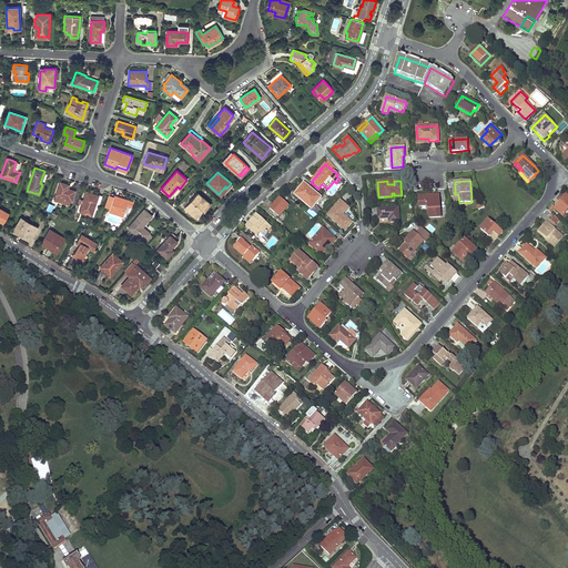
[(60,182),(54,200),(69,205),(70,201),(71,201),(74,194),(67,191),(68,188),(69,185),(66,184),(60,182)]
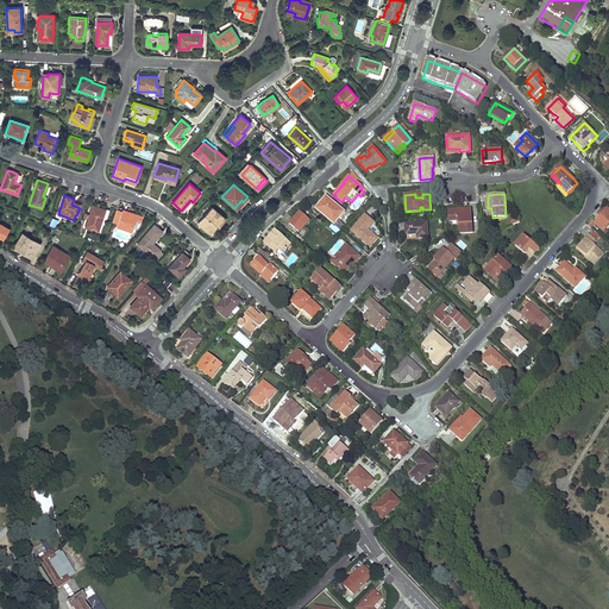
[(344,212),(326,196),(321,202),(318,206),(328,214),(326,218),(334,225),(344,212)]
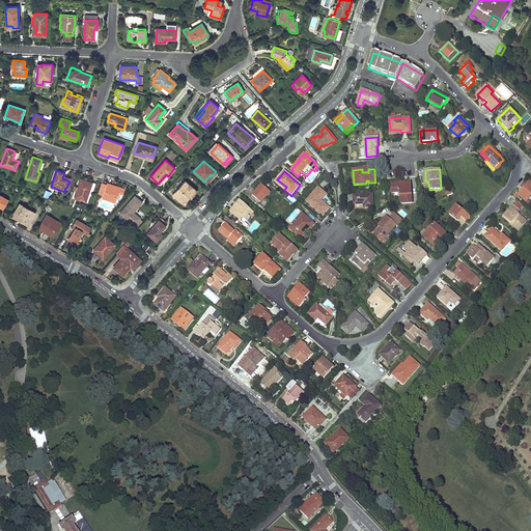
[(81,179),(74,198),(85,202),(87,196),(91,197),(95,184),(90,183),(81,179)]
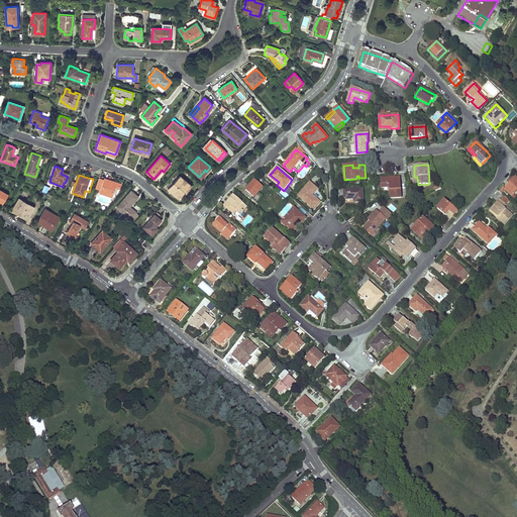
[(270,175),(268,178),(277,185),(279,182),(270,175)]
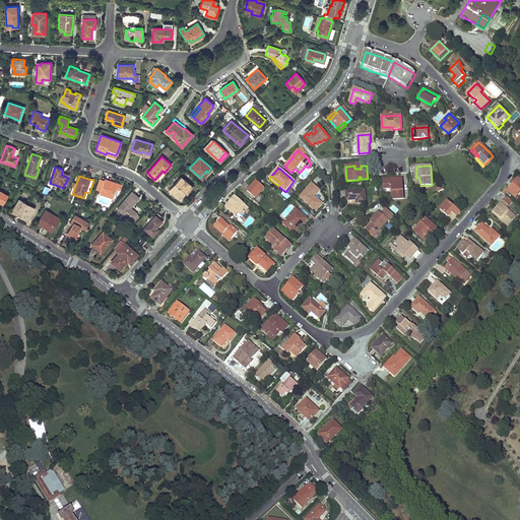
[(192,187),(181,177),(169,190),(179,199),(185,192),(186,193),(188,192),(192,187)]
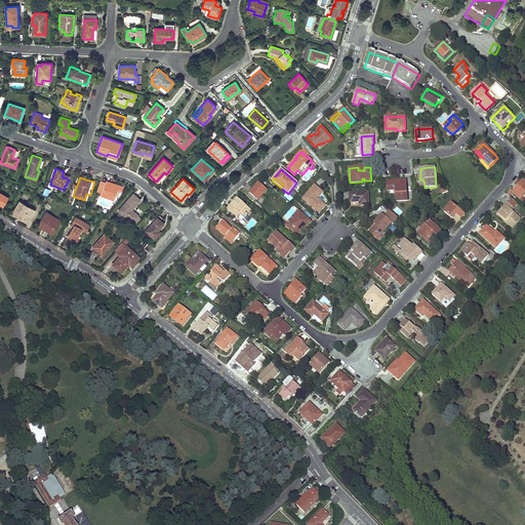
[(102,192),(101,196),(114,200),(117,190),(121,192),(123,186),(114,183),(114,185),(109,183),(110,182),(106,179),(105,183),(101,180),(97,191),(102,192)]
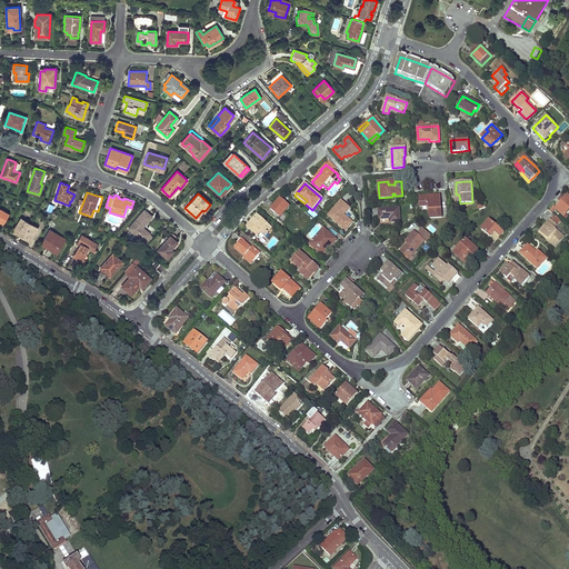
[(429,206),(429,218),(441,217),(440,196),(436,196),(432,196),(432,198),(427,198),(427,197),(419,197),(420,207),(429,206)]
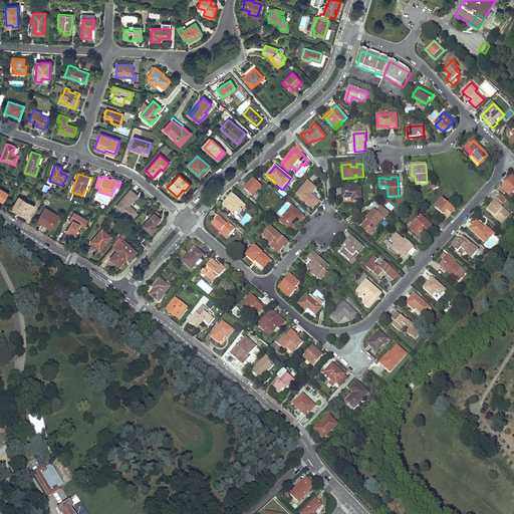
[(507,183),(502,189),(509,196),(513,190),(513,178),(513,177),(507,183)]
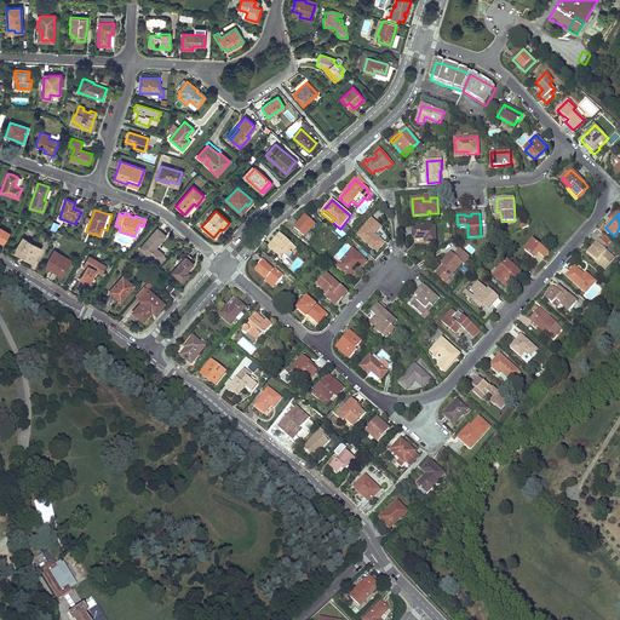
[(299,223),(294,228),(304,236),(315,224),(305,217),(299,223)]
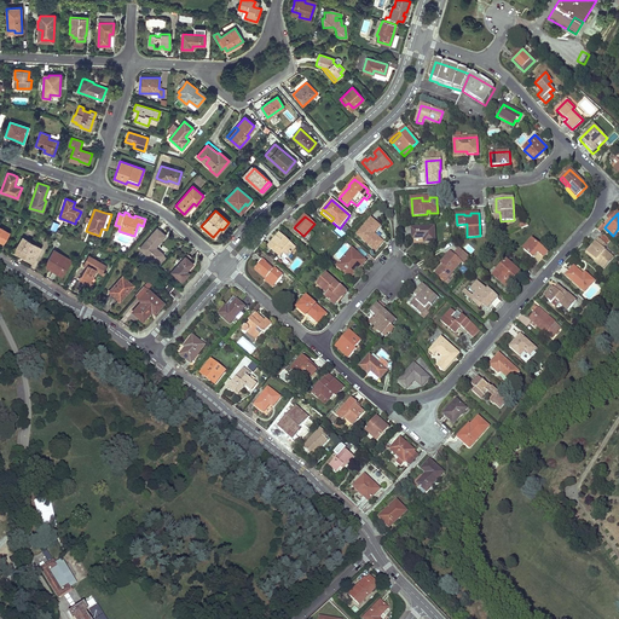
[(371,219),(357,235),(375,250),(377,248),(383,242),(374,233),(380,227),(371,219)]
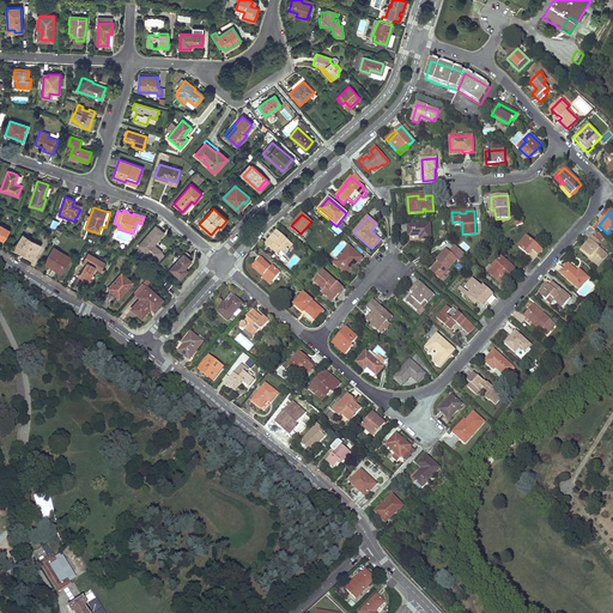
[(430,224),(407,226),(408,236),(419,236),(420,240),(430,238),(430,224)]
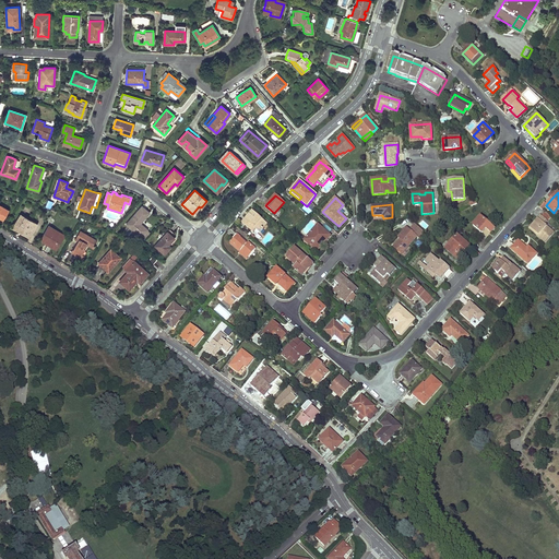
[(141,206),(126,224),(141,237),(147,229),(142,225),(141,226),(139,224),(149,212),(145,210),(141,206)]
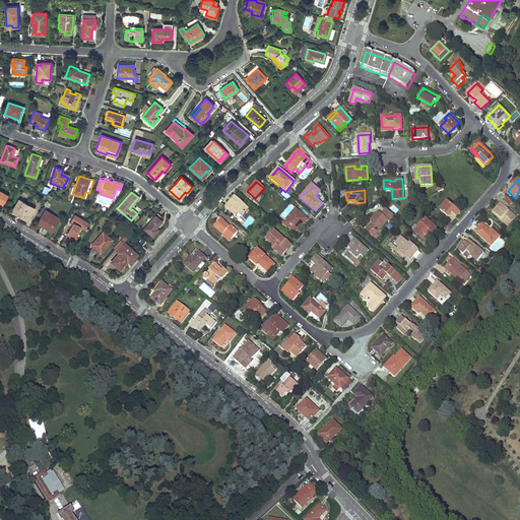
[(248,208),(235,197),(230,202),(225,207),(235,216),(238,213),(240,210),(243,212),(244,213),(248,208)]
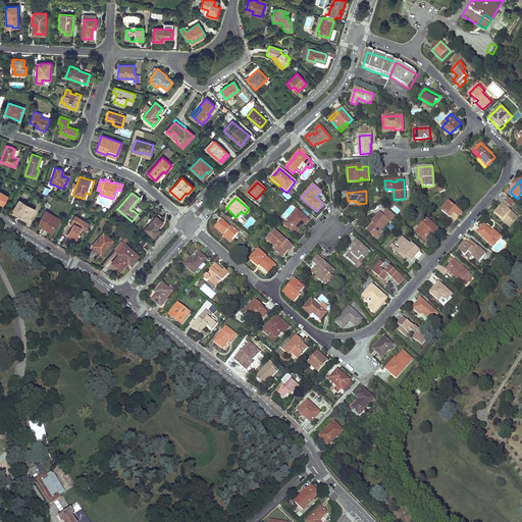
[(19,217),(28,221),(35,209),(18,200),(13,209),(18,212),(19,210),(22,212),(19,217)]
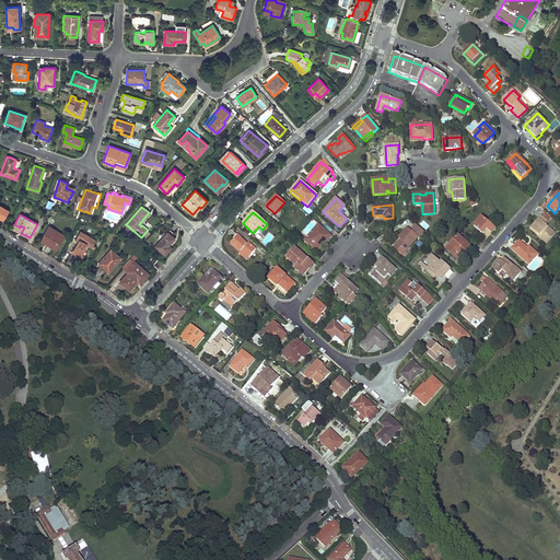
[(548,222),(541,216),(535,223),(532,228),(539,234),(538,235),(546,242),(553,233),(545,225),(548,222)]
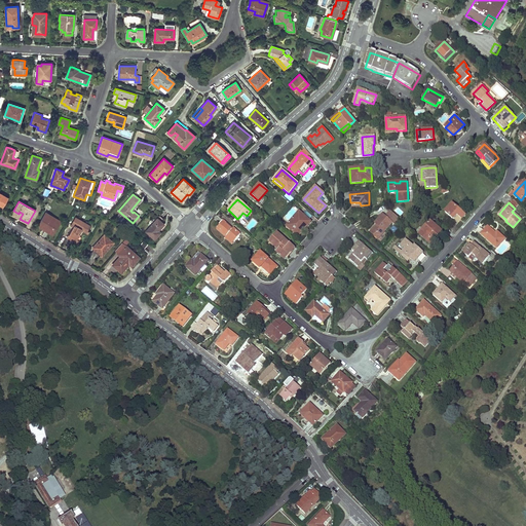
[(452,203),(445,212),(453,219),(457,215),(462,219),(463,217),(465,215),(452,203)]
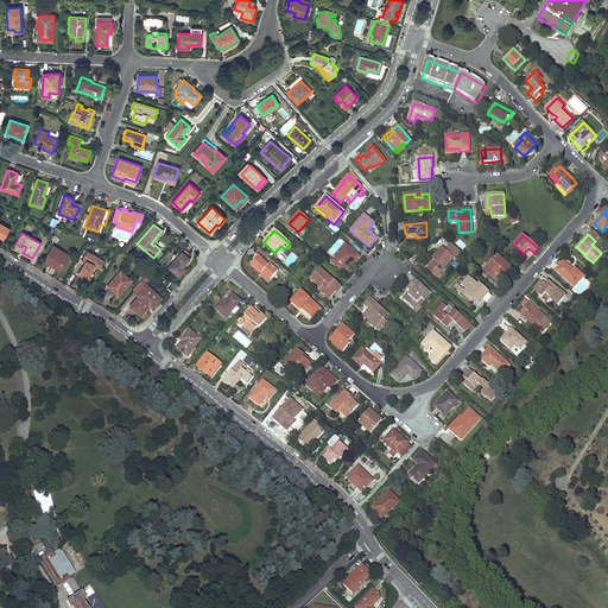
[(359,257),(346,245),(331,261),(342,272),(349,263),(353,265),(359,257)]
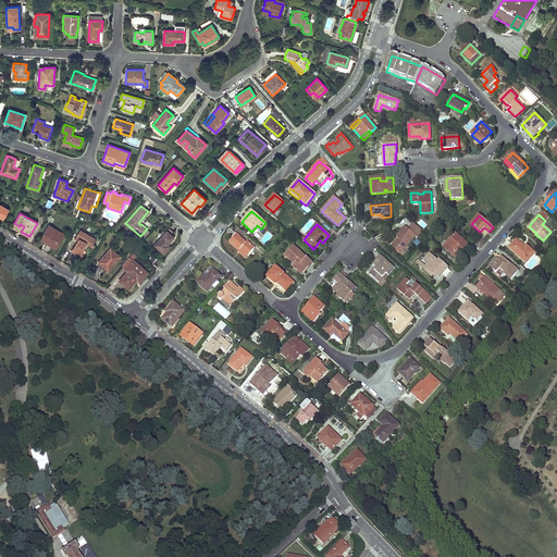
[(57,230),(49,225),(41,236),(49,240),(48,244),(56,248),(63,236),(54,232),(57,230)]
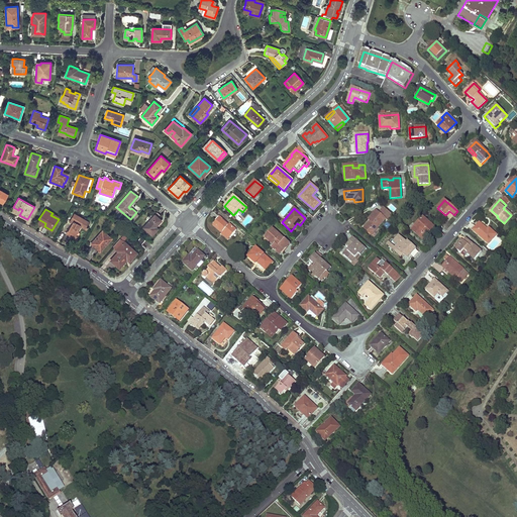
[(370,221),(364,228),(372,234),(386,219),(376,210),(368,218),(370,221)]
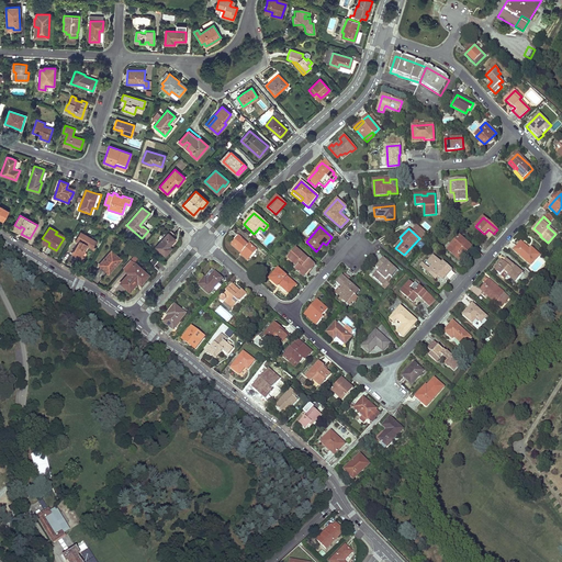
[(148,231),(142,238),(144,240),(150,233),(148,231)]
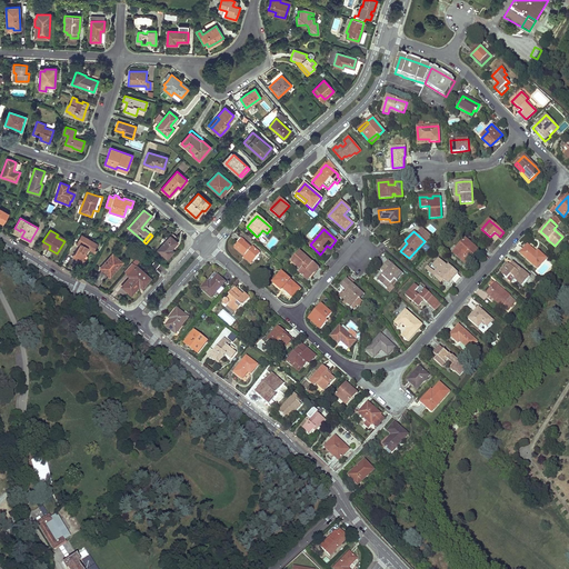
[(169,236),(157,250),(167,258),(171,253),(172,251),(170,249),(177,242),(173,239),(176,237),(172,233),(170,237),(169,236)]
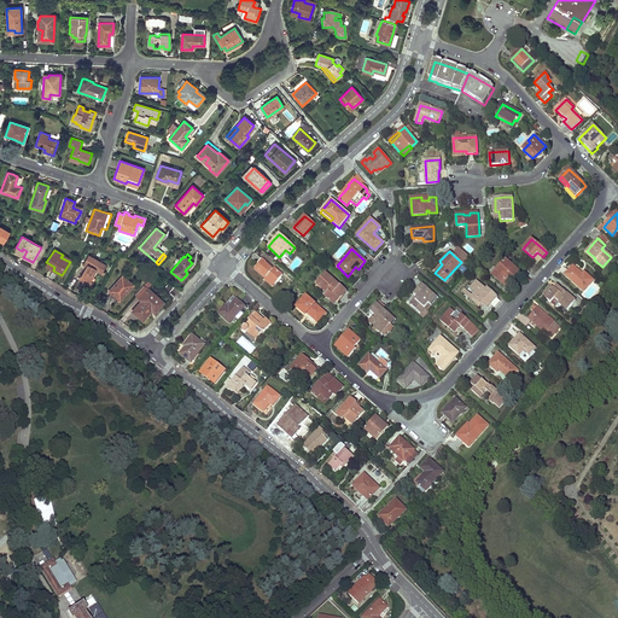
[(86,266),(80,275),(89,281),(97,270),(98,268),(101,270),(105,264),(88,255),(85,262),(87,263),(86,266)]
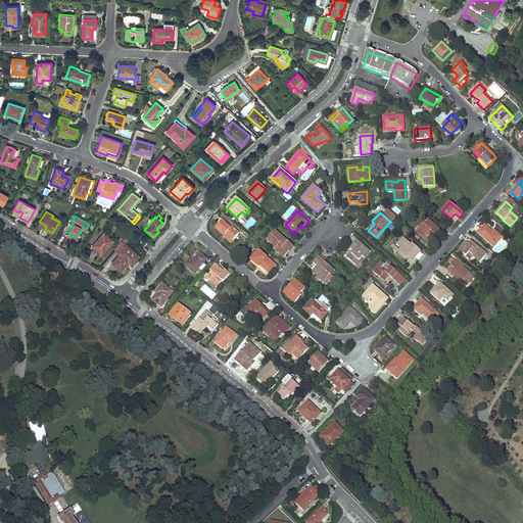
[(231,228),(222,220),(219,223),(216,228),(224,236),(226,234),(232,240),(239,233),(232,227),(231,228)]
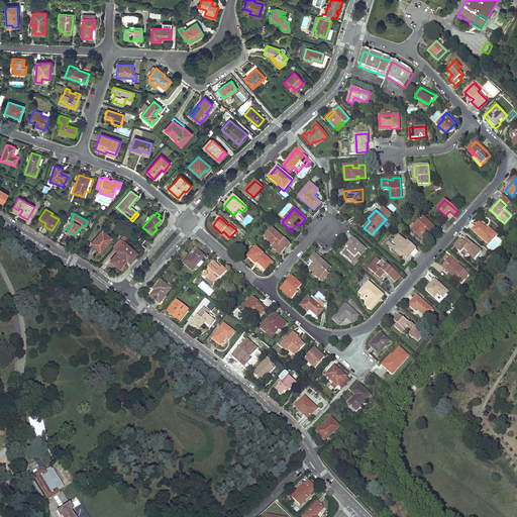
[(417,225),(412,230),(423,240),(427,236),(426,236),(428,234),(434,227),(423,217),(416,224),(417,225)]
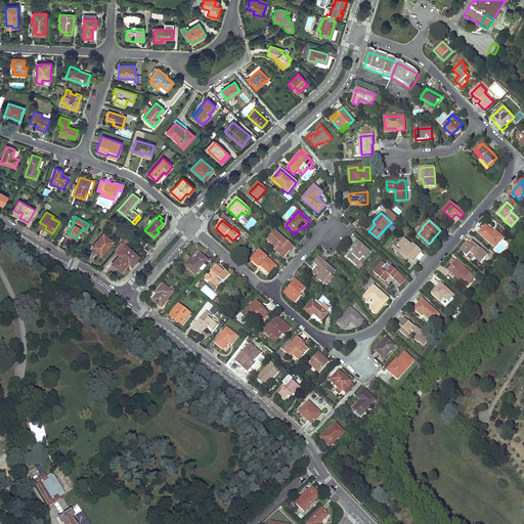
[(301,226),(295,234),(297,235),(304,228),(301,226)]
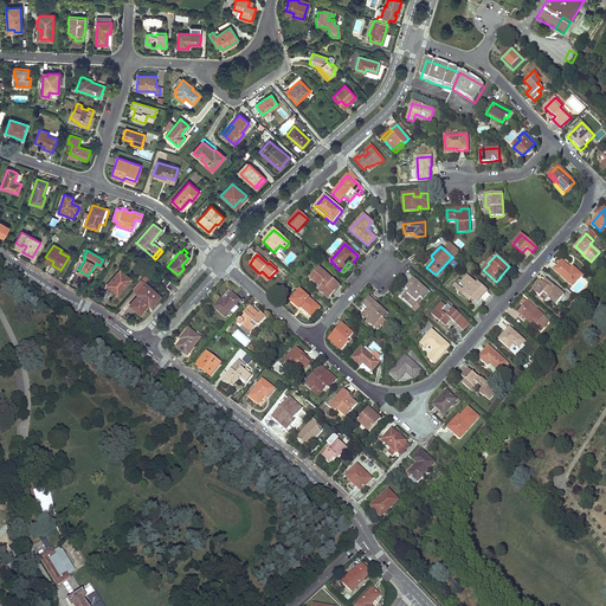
[(558,266),(554,270),(572,285),(581,275),(573,268),(571,269),(562,262),(558,266)]
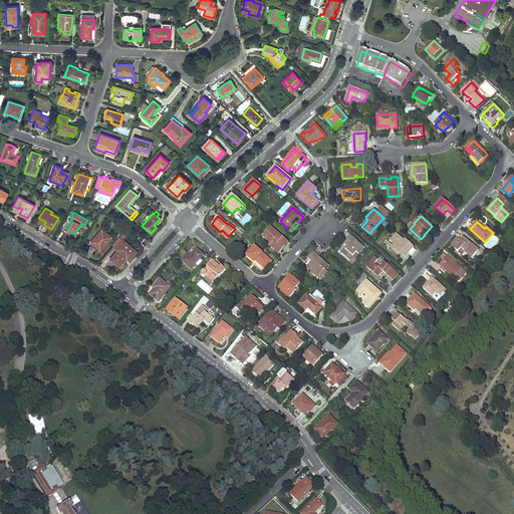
[(286,241),(271,228),(264,235),(271,241),(273,243),(271,246),(270,247),(277,253),(283,246),(286,241)]
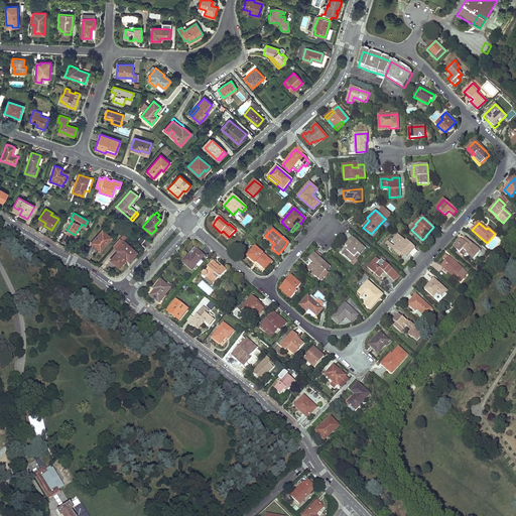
[(111,238),(102,230),(90,242),(94,246),(95,245),(100,249),(111,238)]
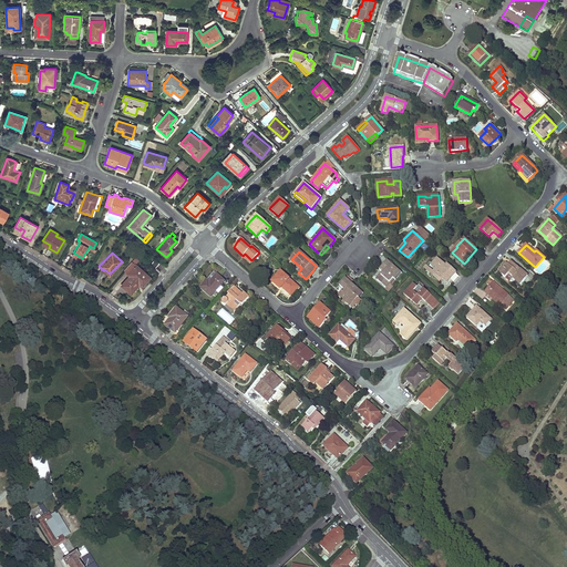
[(243,257),(249,264),(251,260),(245,254),(243,256),(243,257)]
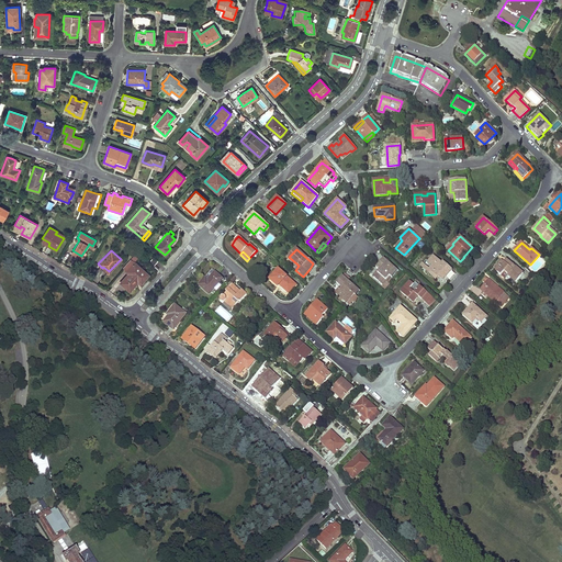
[(441,263),(433,256),(427,261),(431,266),(428,270),(427,272),(434,278),(436,274),(437,276),(441,280),(446,274),(450,269),(442,261),(441,263)]
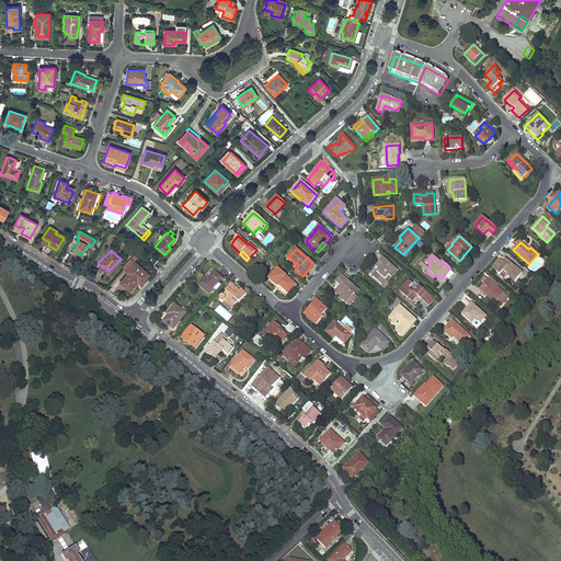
[(379,271),(373,277),(381,285),(389,275),(389,276),(396,268),(384,259),(380,263),(379,262),(377,265),(375,267),(377,268),(379,271)]
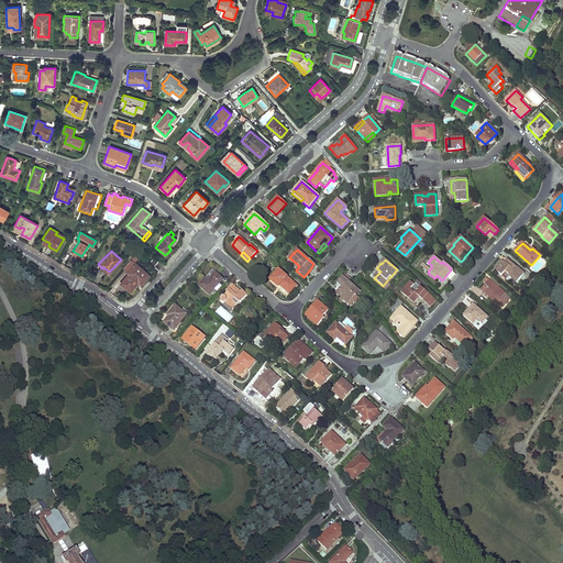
[(508,274),(517,282),(523,274),(508,260),(505,263),(504,262),(503,261),(499,264),(500,266),(497,269),(496,272),(500,276),(505,272),(508,274)]
